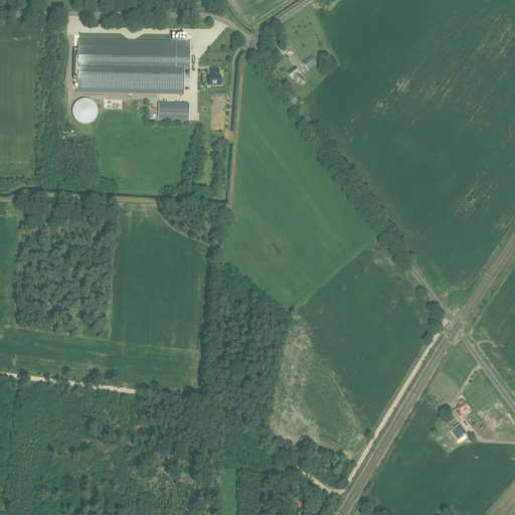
[(73,79),(78,79),(77,94),(184,95),(184,69),(189,69),(190,42),(78,40),(78,53),(74,53),(74,49),(73,49),(73,79)]
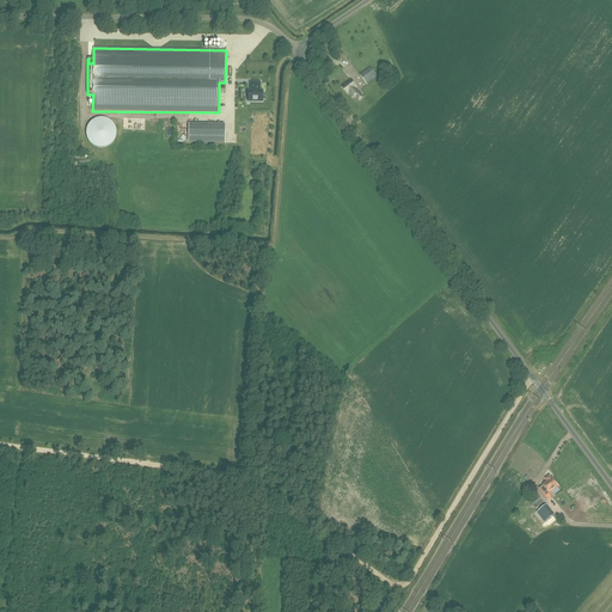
[(366,84),(377,75),(369,67),(360,75),(366,84)]
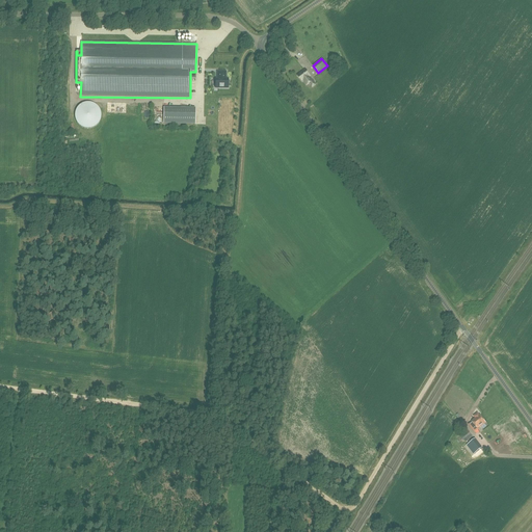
[(316,84),(310,77),(310,76),(304,69),(297,75),(302,82),(303,81),(307,85),(309,83),(312,87),(316,84)]
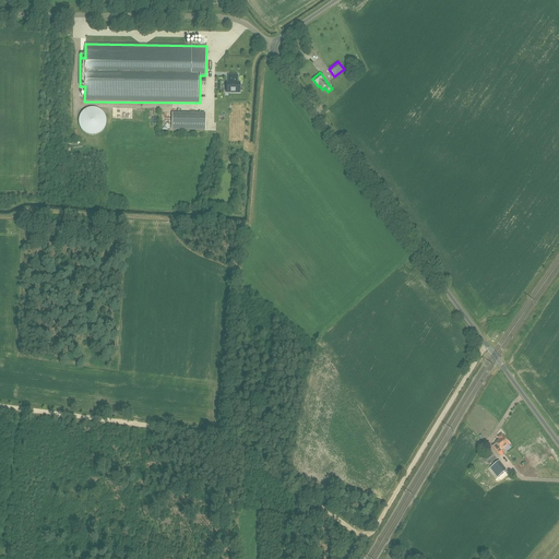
[(228,75),(228,83),(226,83),(226,93),(239,93),(239,83),(236,83),(236,81),(237,81),(237,75),(228,75)]
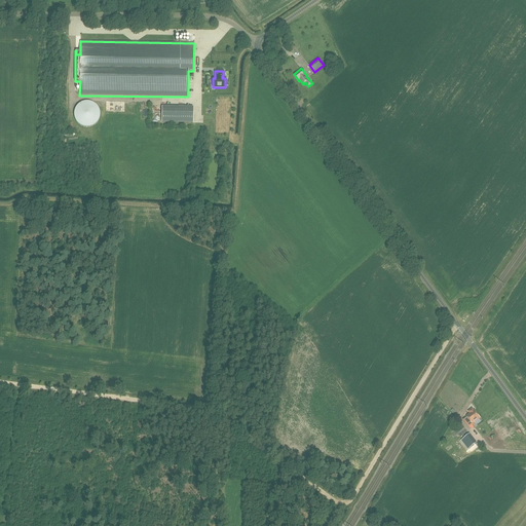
[(80,104),(77,106),(74,110),(74,115),(76,121),(81,125),(88,127),(96,124),(100,118),(100,110),(96,104),(90,102),(84,102),(80,104)]
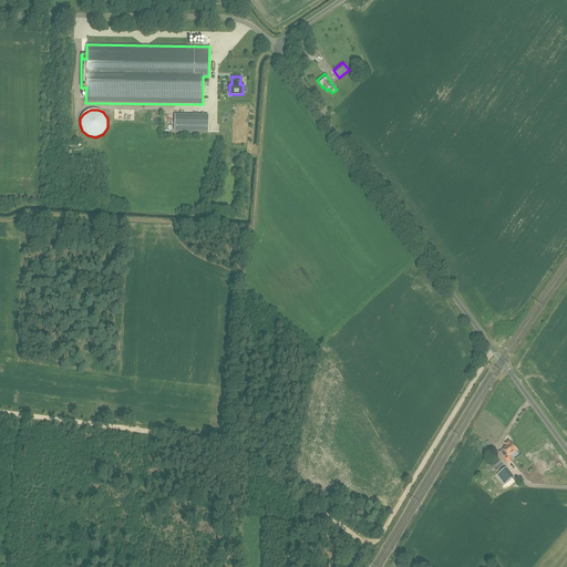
[(174,132),(208,132),(208,115),(175,115),(174,132)]
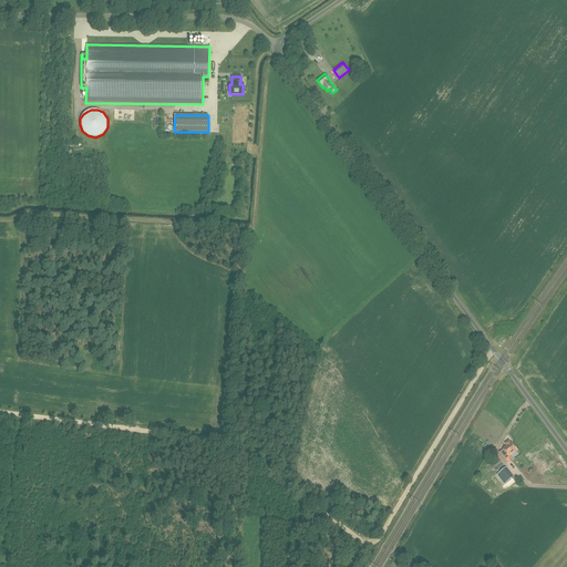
[(511,442),(509,441),(505,444),(506,446),(503,449),(503,450),(500,452),(506,461),(509,457),(509,456),(517,451),(511,442)]
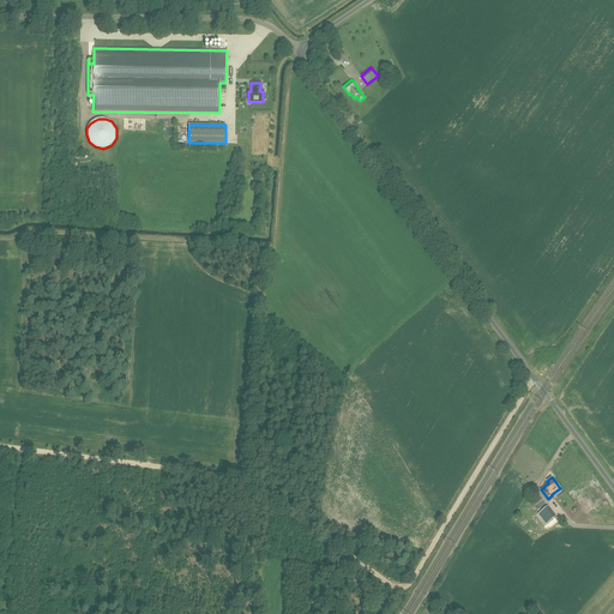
[(557,517),(548,506),(541,512),(549,523),(557,517)]
